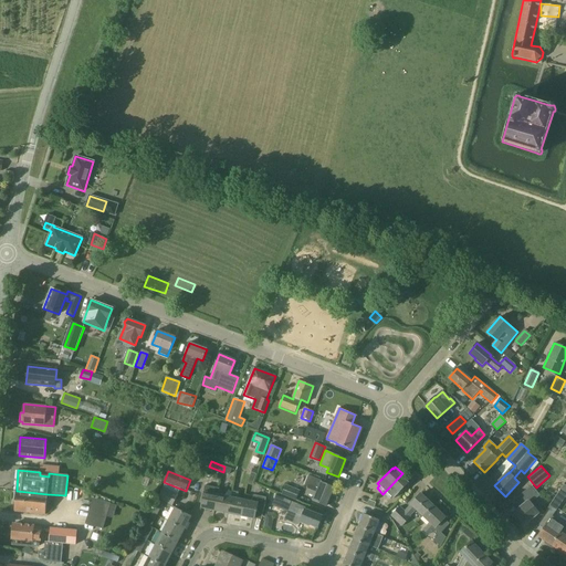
[(248,482),(248,485),(252,486),(253,483),(257,475),(251,473),(248,482)]
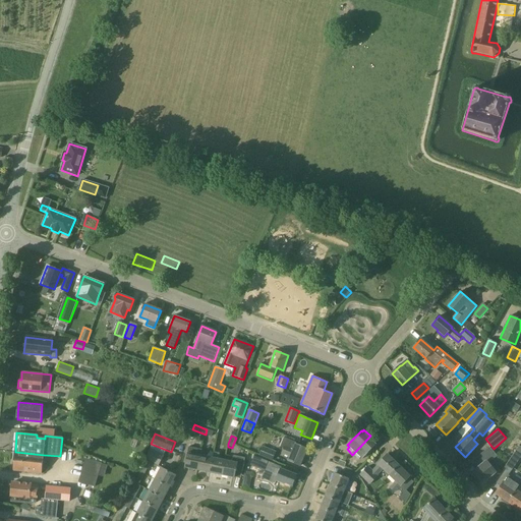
[(377,443),(370,436),(352,455),(358,460),(360,458),(362,459),(377,445),(375,444),(377,443)]
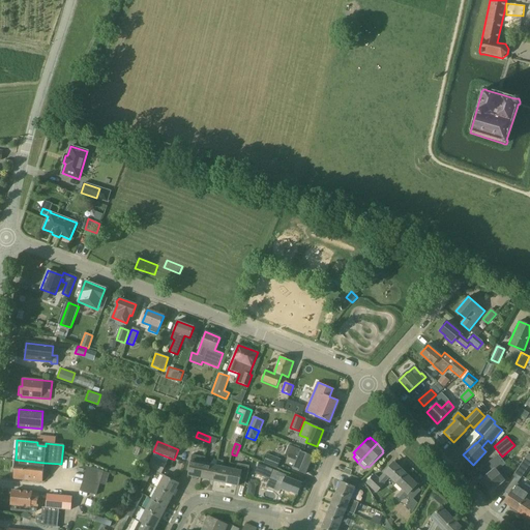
[(300,451),(289,446),(285,455),(288,458),(287,462),(295,465),(293,469),(305,474),(312,457),(300,451)]
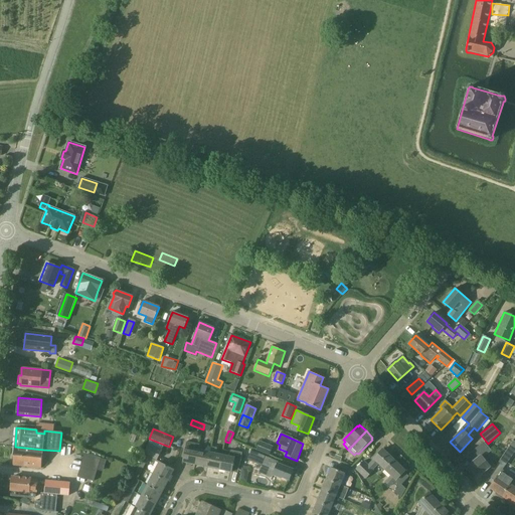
[(183,462),(195,465),(200,445),(187,442),(186,448),(183,462)]
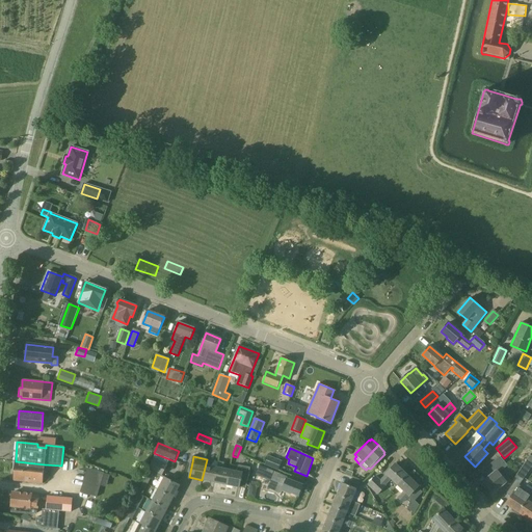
[(484,481),(494,493),(506,482),(499,473),(507,466),(500,456),(483,470),(489,477),(484,481)]
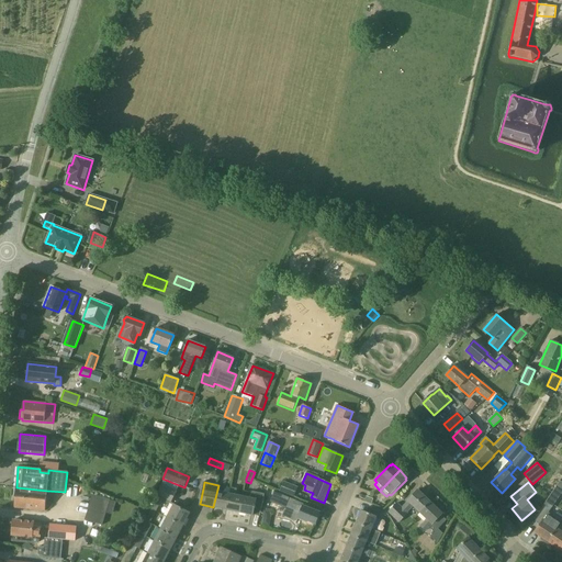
[(280,492),(294,497),(298,489),(283,483),(280,492)]
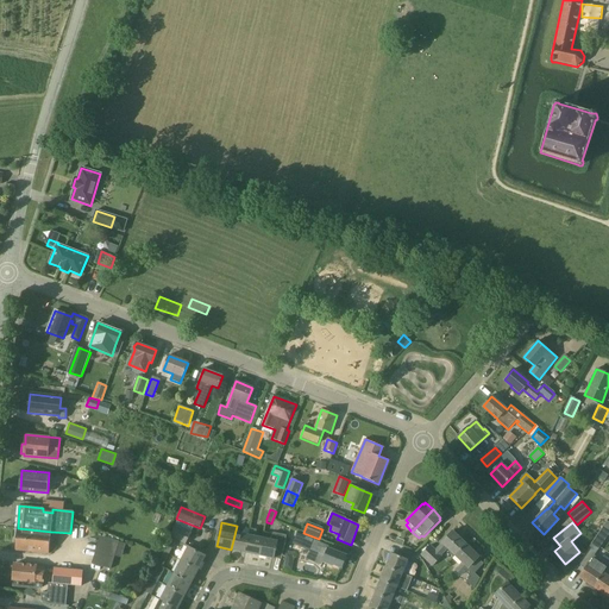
[(170,538),(177,541),(186,546),(192,534),(176,526),(170,538)]
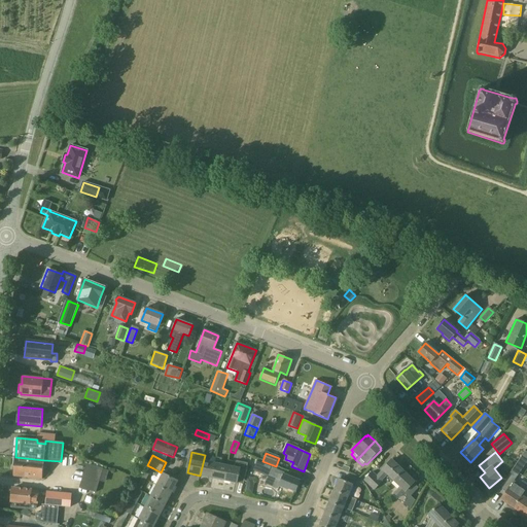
[(200,476),(212,478),(215,463),(204,461),(205,455),(200,476)]
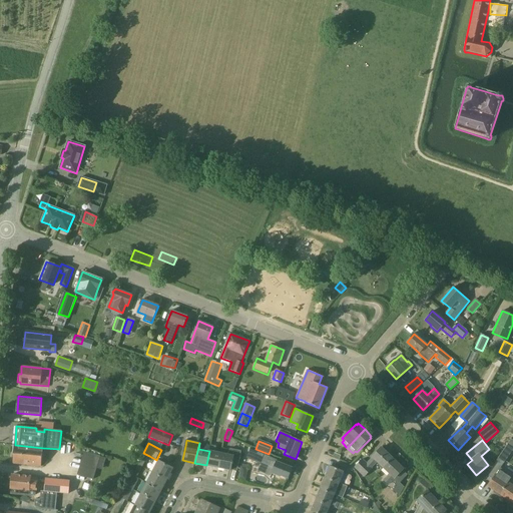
[(512,447),(508,444),(497,461),(503,465),(512,449),(512,447)]
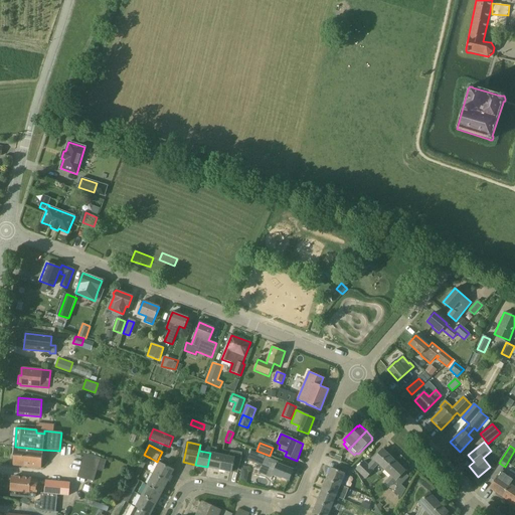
[(41,468),(43,450),(15,447),(13,465),(41,468)]
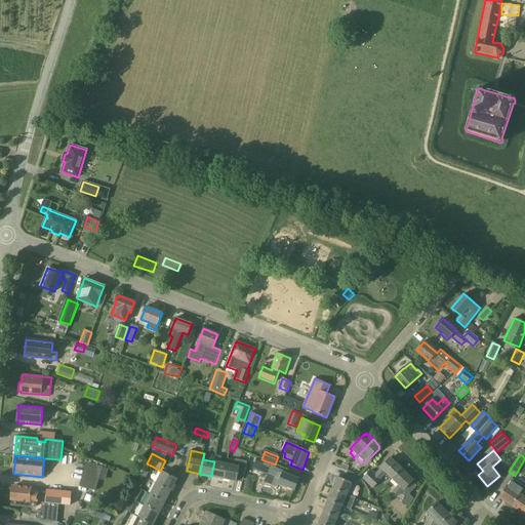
[(211,476),(224,479),(228,465),(220,462),(221,456),(216,455),(214,461),(211,476)]
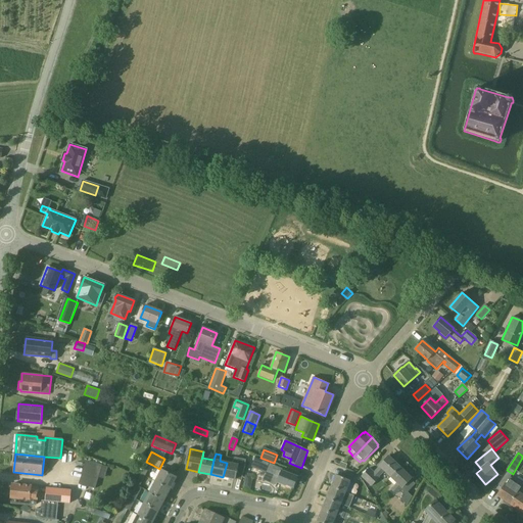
[(390,477),(399,467),(388,457),(374,472),(370,468),(361,477),(372,486),(380,478),(378,477),(384,471),(390,477)]
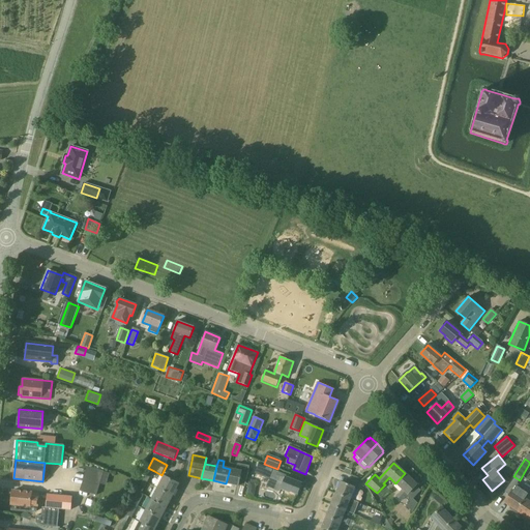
[(236,470),(230,469),(226,483),(239,487),(240,482),(245,483),(248,466),(237,464),(236,470)]
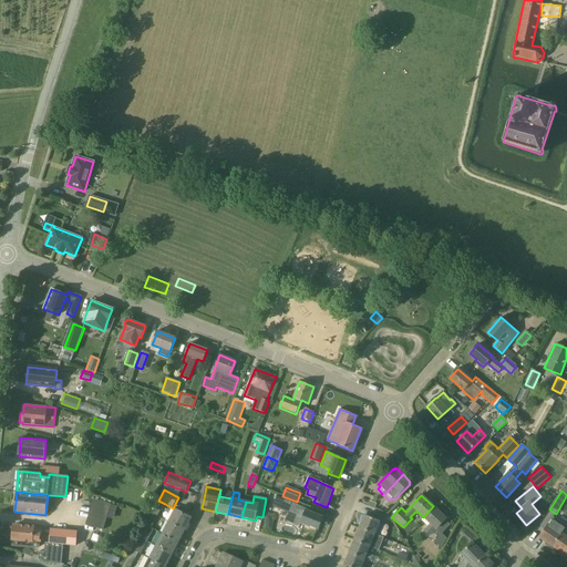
[(288,514),(292,503),(285,500),(280,511),(288,514)]
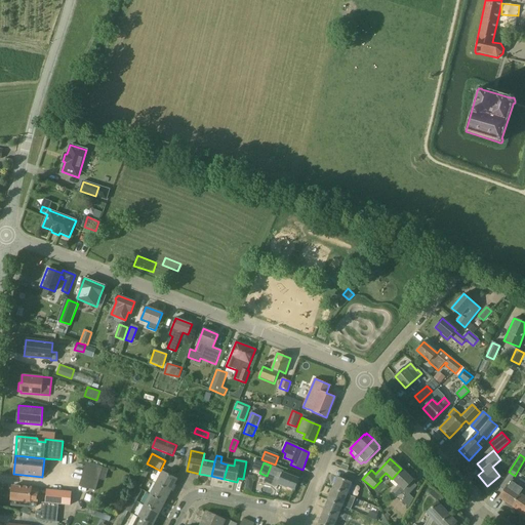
[(99,480),(105,482),(109,470),(88,463),(82,487),(95,491),(99,480)]
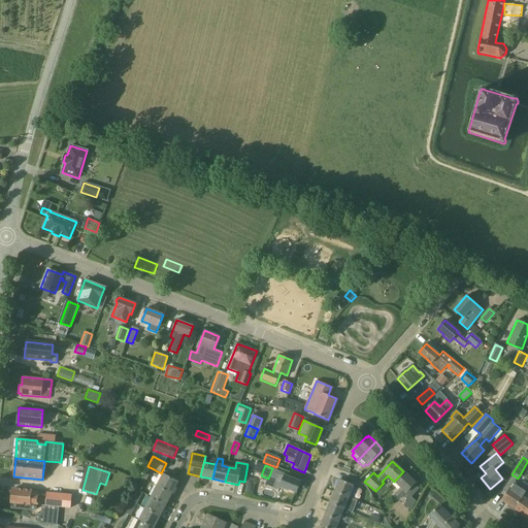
[(152,472),(146,470),(142,479),(146,481),(152,472)]
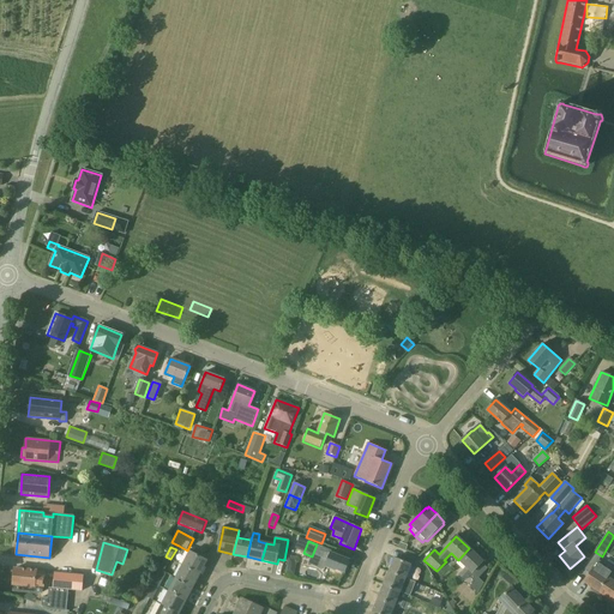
[(464,581),(468,577),(481,564),(482,561),(469,548),(458,560),(467,567),(459,576),(464,581)]
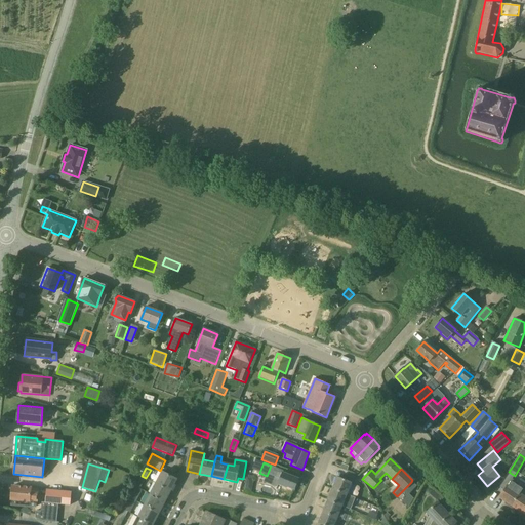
[(282,473),(282,474),(274,470),(271,476),(280,479),(278,484),(286,488),(287,487),(294,490),(298,479),(282,473)]
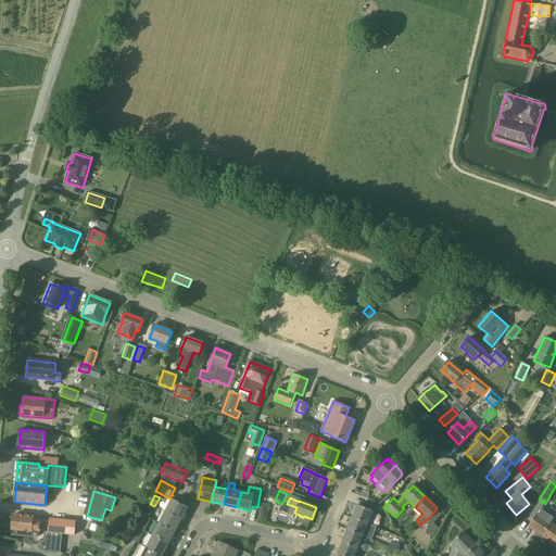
[(164,512),(180,519),(187,507),(171,498),(164,512)]
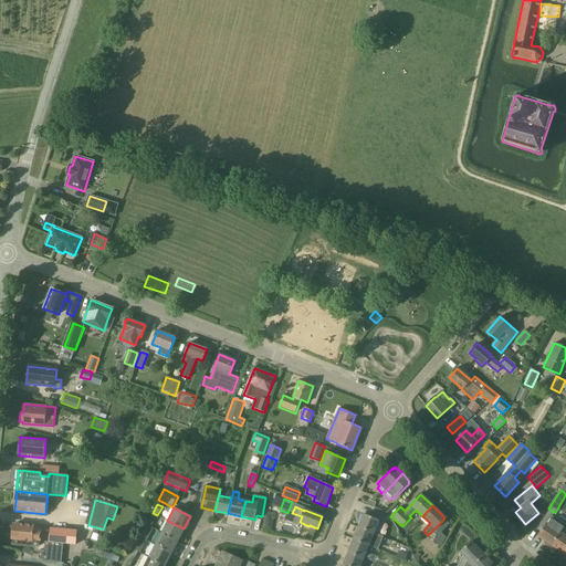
[(363,514),(358,526),(374,533),(378,522),(383,523),(386,515),(373,511),(370,516),(363,514)]
